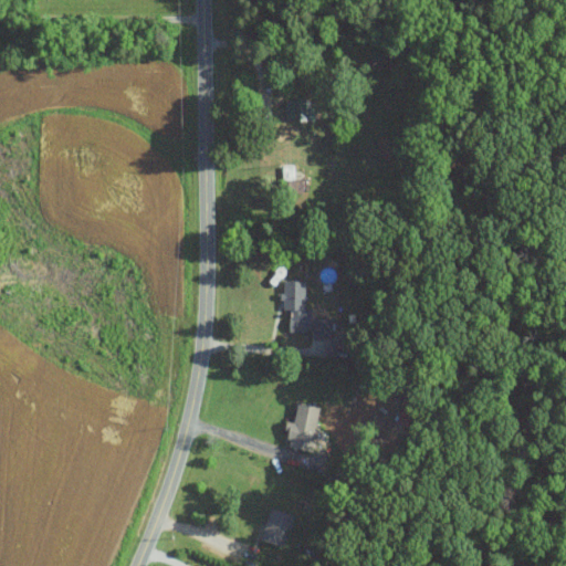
[(287,100),(287,119),(314,118),(313,98),(287,100)]
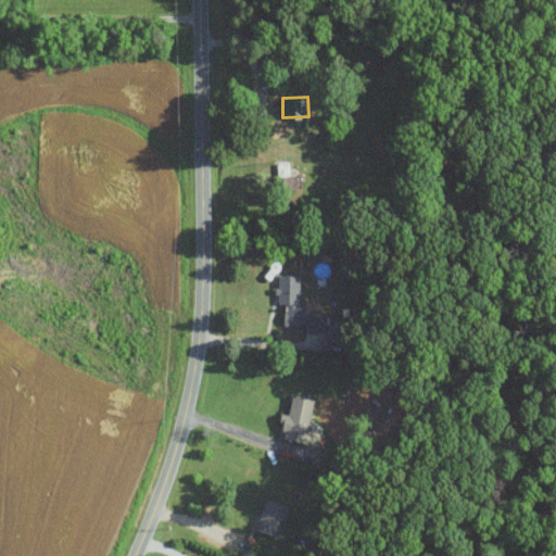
[(286,325),(306,326),(306,303),(300,303),(301,276),(279,275),(278,304),(287,304),(286,325)]
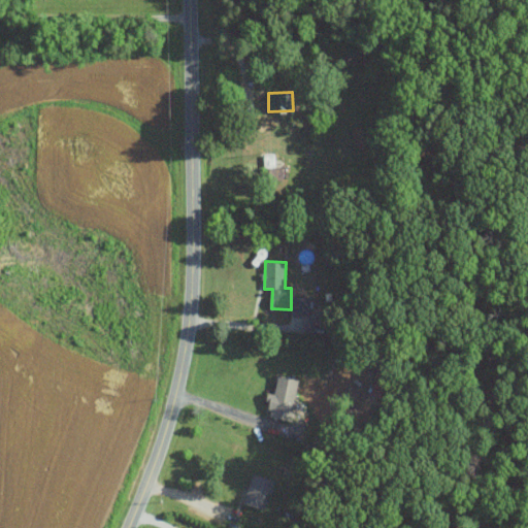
[(308,314),(309,297),(292,296),(292,314),(308,314)]
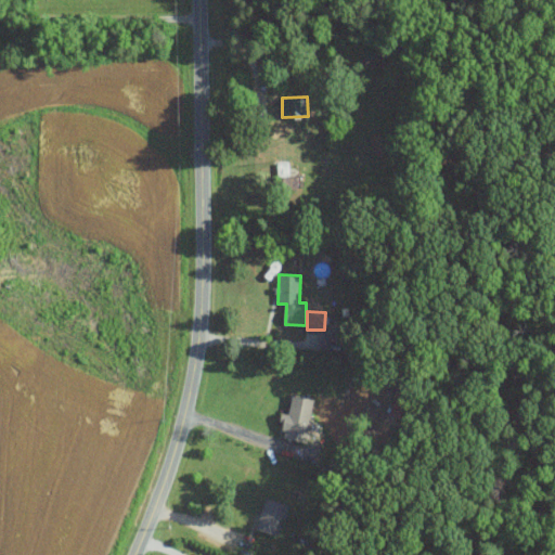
[(315,399),(293,395),(289,414),(285,413),(281,438),(307,442),(315,399)]
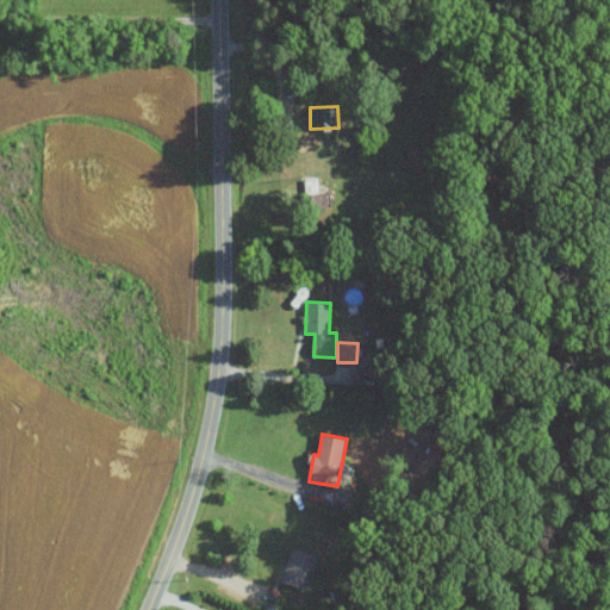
[(306,587),(316,552),(293,545),(282,580),(306,587)]
